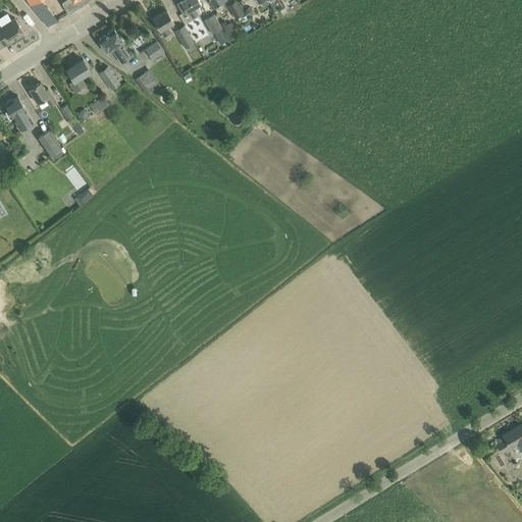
[(28,0),(31,4),(37,0),(65,0),(63,2),(63,3),(68,11),(68,12),(89,0),(28,0)]
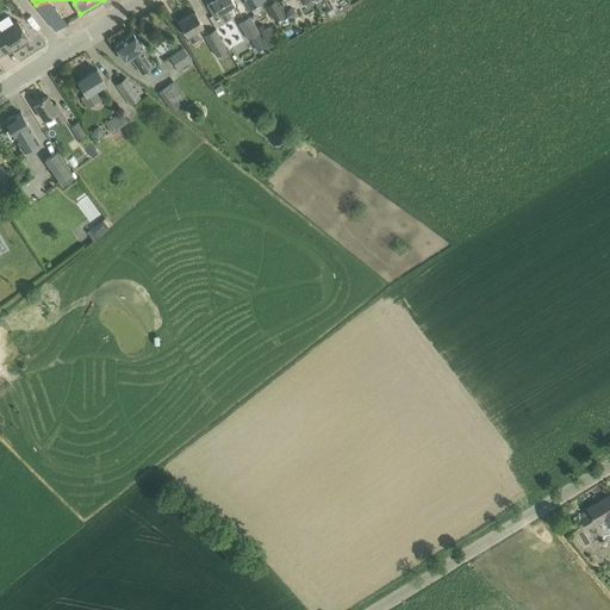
[(215,16),(218,13),(221,12),(225,20),(230,17),(226,8),(235,4),(232,0),(213,0),(211,1),(207,4),(215,16)]
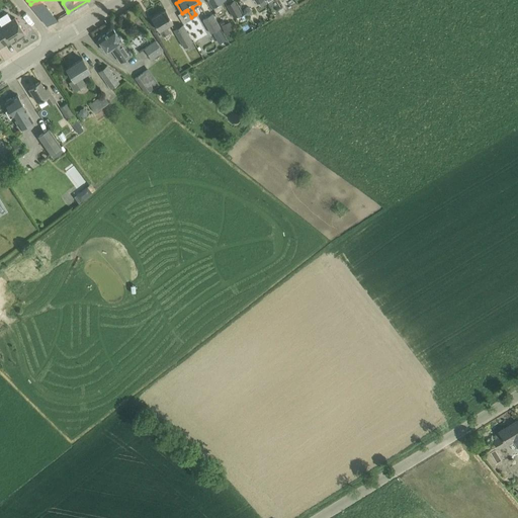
[(208,0),(217,12),(224,8),(220,1),(222,0),(208,0)]
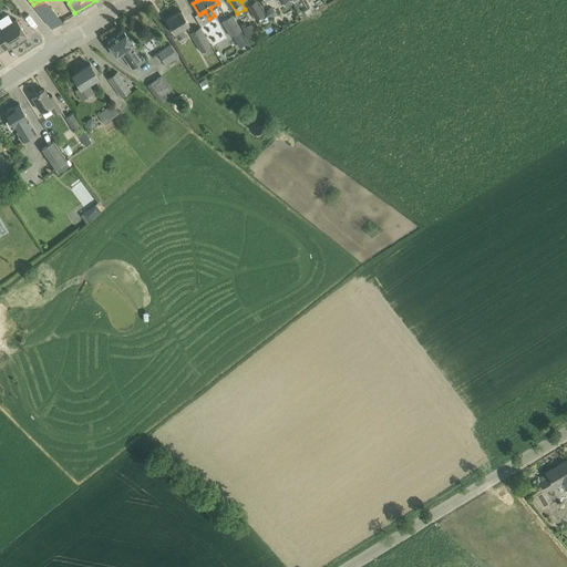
[(264,14),(256,1),(250,4),(257,18),(264,14)]
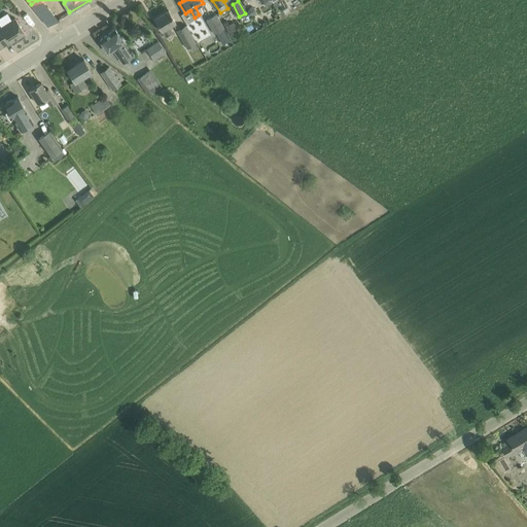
[(154,18),(156,23),(162,31),(166,37),(173,33),(169,27),(176,23),(169,9),(154,18)]
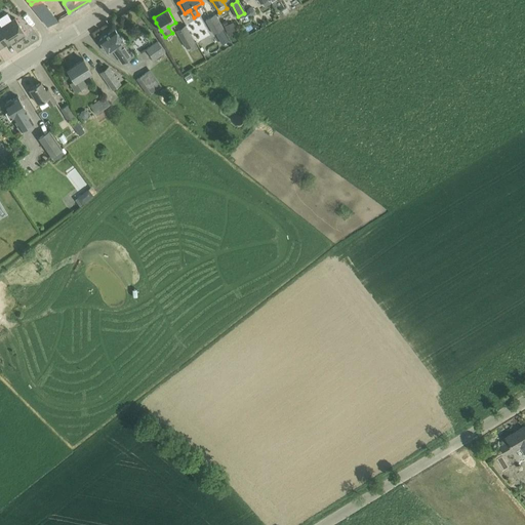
[(215,33),(224,28),(215,13),(205,19),(213,34),(215,33)]
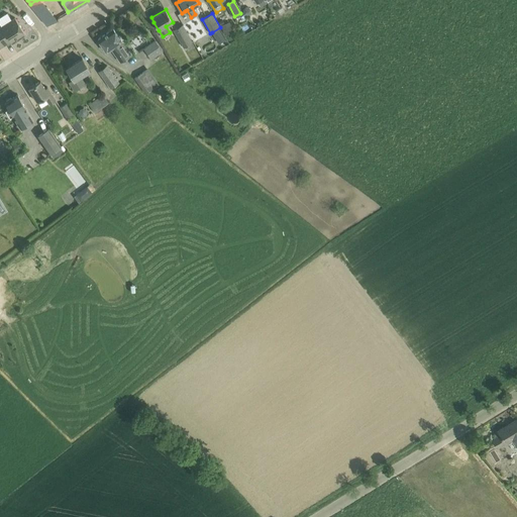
[(15,17),(0,26),(0,37),(4,44),(10,41),(12,43),(26,34),(15,17)]
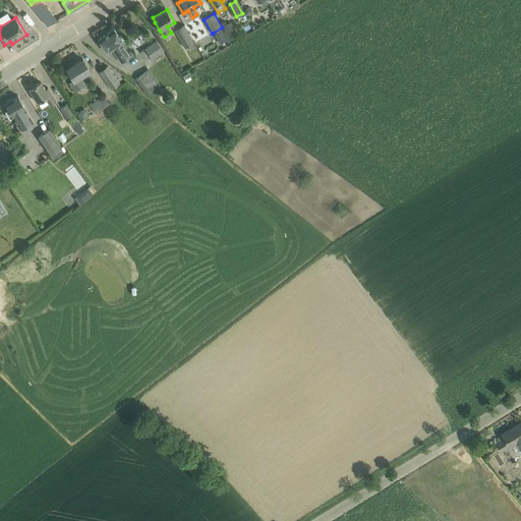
[(223,24),(226,35),(235,32),(231,21),(223,24)]
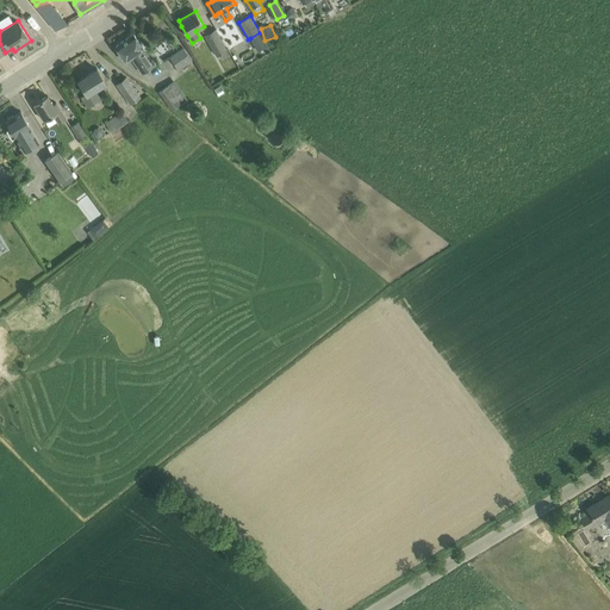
[(204,35),(217,56),(218,55),(222,60),(229,55),(226,50),(228,49),(215,29),(204,35)]
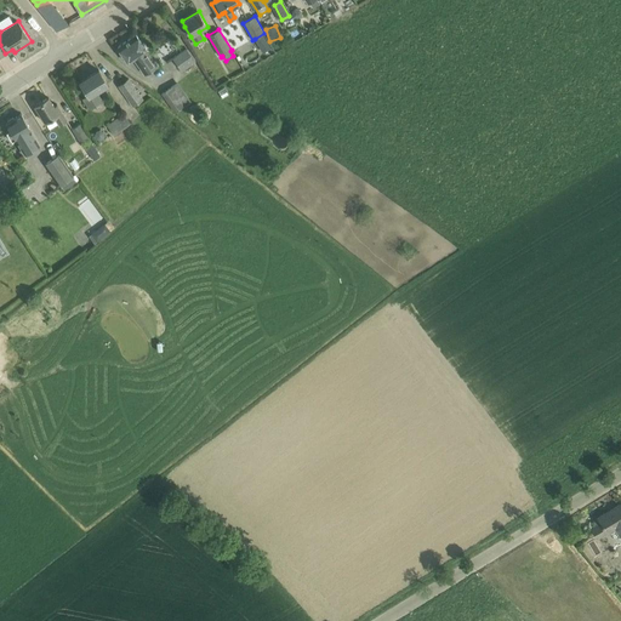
[(147,50),(147,49),(136,34),(118,46),(129,62),(134,58),(146,74),(158,66),(147,50)]
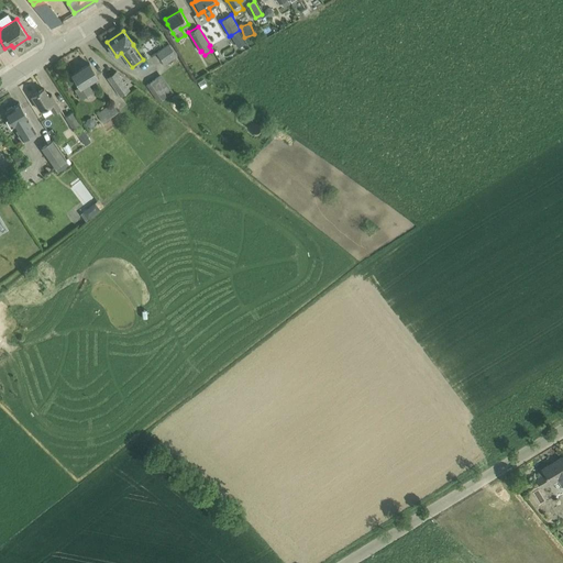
[(168,43),(156,52),(165,65),(177,55),(168,43)]
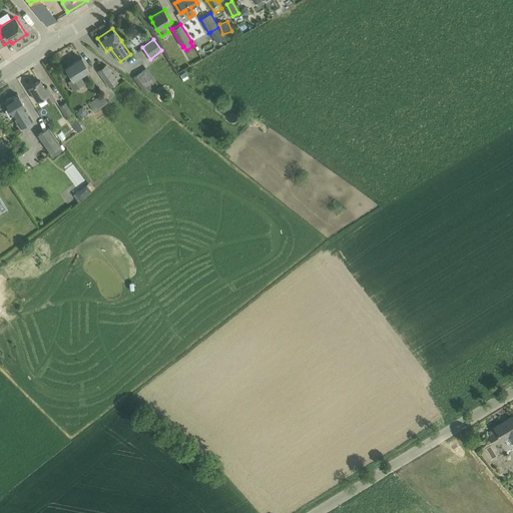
[(66,67),(73,78),(68,81),(74,90),(85,83),(80,75),(89,69),(81,57),(66,67)]
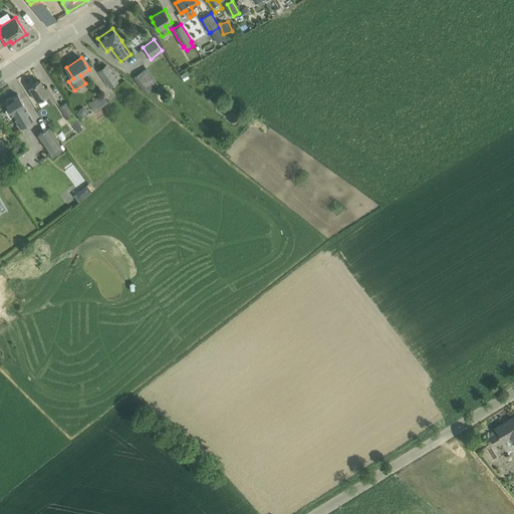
[(98,70),(110,87),(118,81),(106,65),(98,70)]
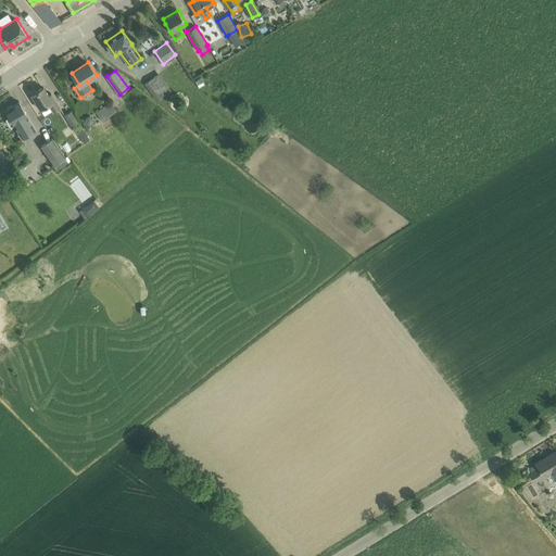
[(156,101),(161,98),(164,103),(174,97),(171,91),(171,90),(159,73),(144,83),(156,101)]
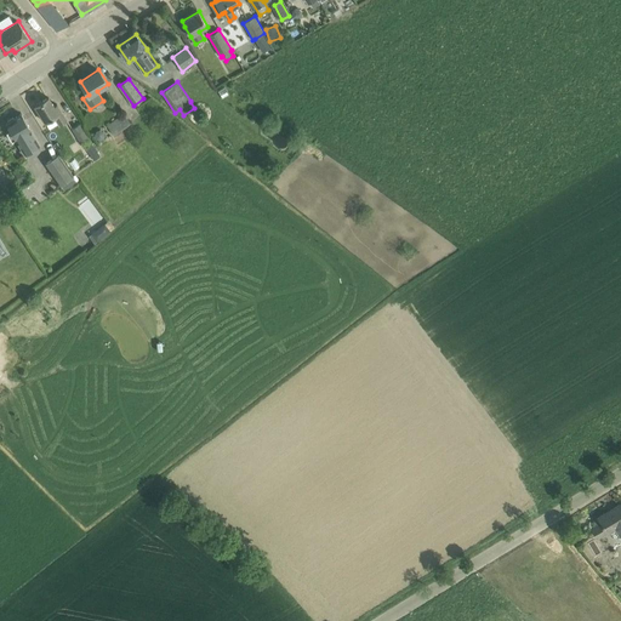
[(35,106),(45,121),(55,117),(60,125),(67,120),(57,103),(53,106),(49,97),(35,106)]
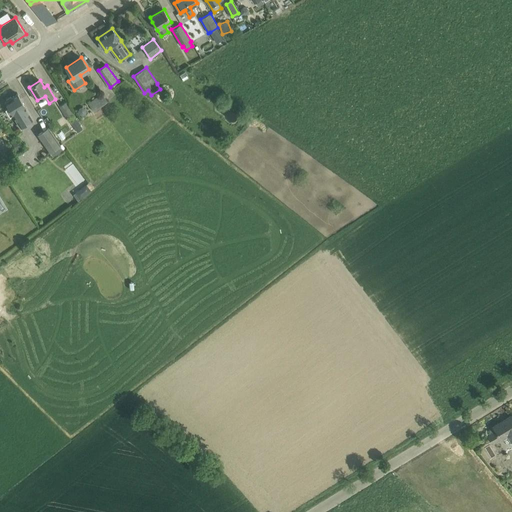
[(20,126),(25,123),(32,119),(25,107),(26,106),(18,93),(5,101),(9,107),(6,109),(10,116),(13,114),(20,126)]
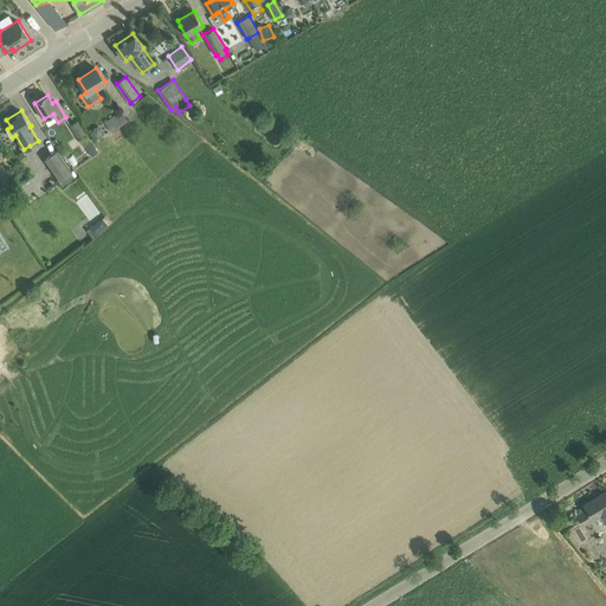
[(128,118),(121,110),(104,122),(110,131),(128,118)]
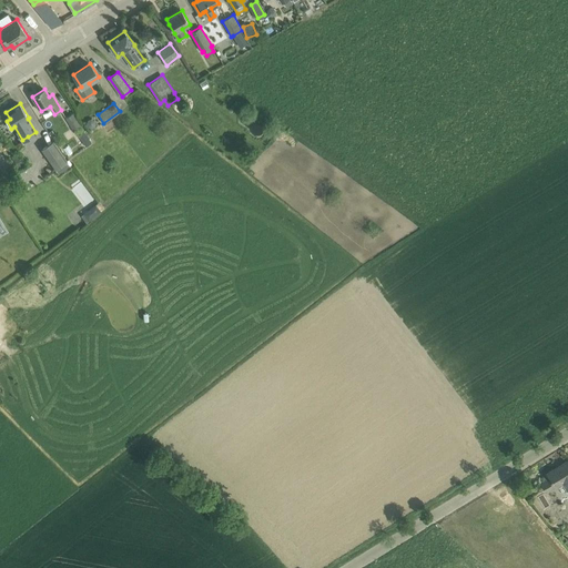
[(73,131),(80,127),(72,113),(66,117),(73,131)]
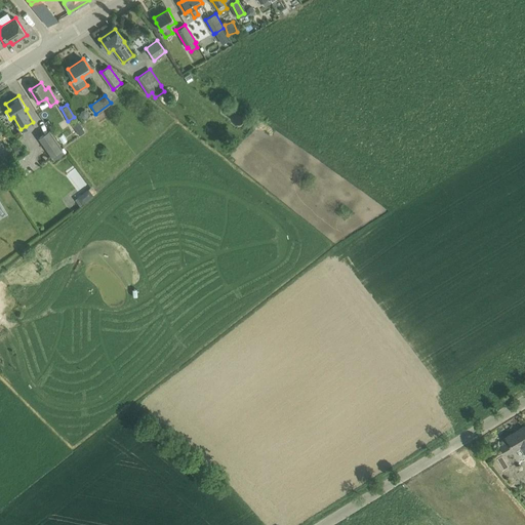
[(48,130),(38,137),(51,156),(62,149),(48,130)]
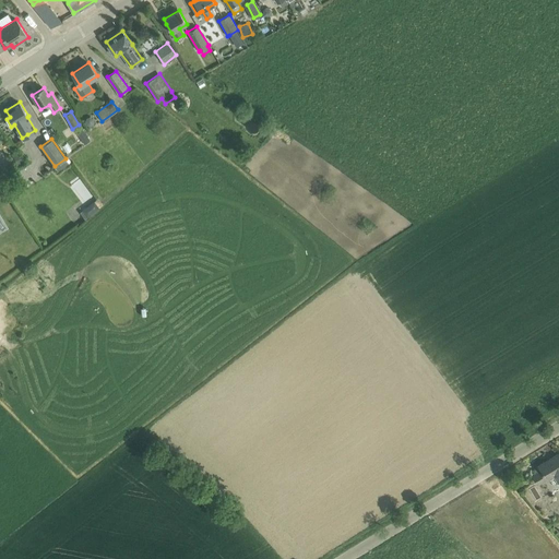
[(23,142),(19,146),(24,153),(28,149),(23,142)]
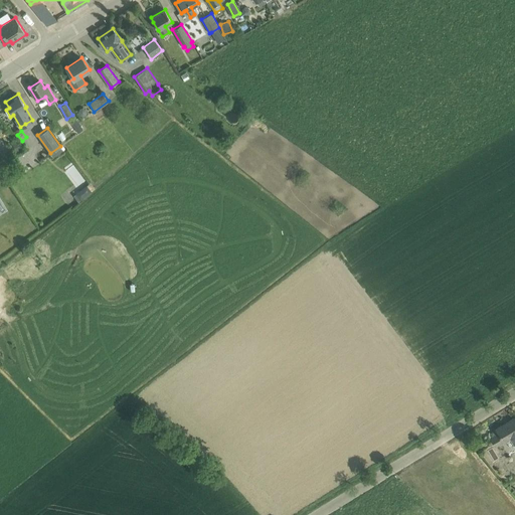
[(20,144),(13,149),(17,154),(23,150),(20,144)]
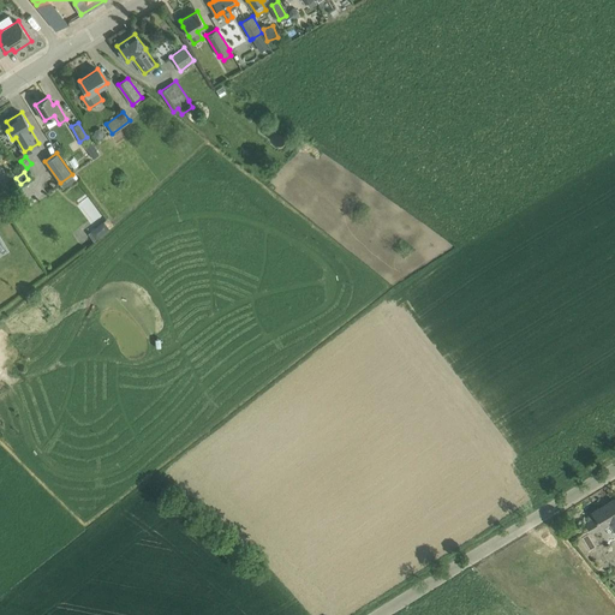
[(13,216),(24,210),(13,193),(3,199),(13,216)]
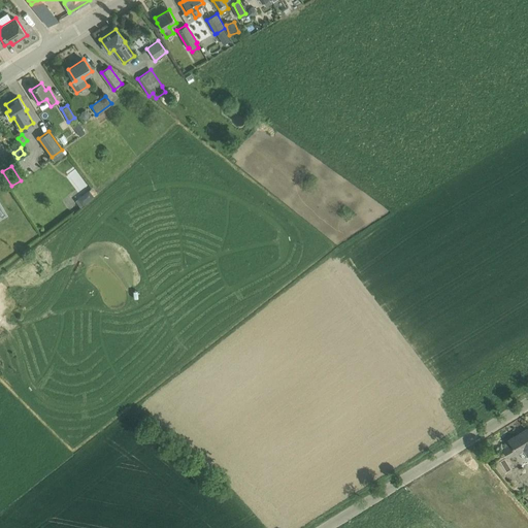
[(86,196),(81,196),(76,200),(79,205),(80,206),(89,200),(88,199),(86,196)]
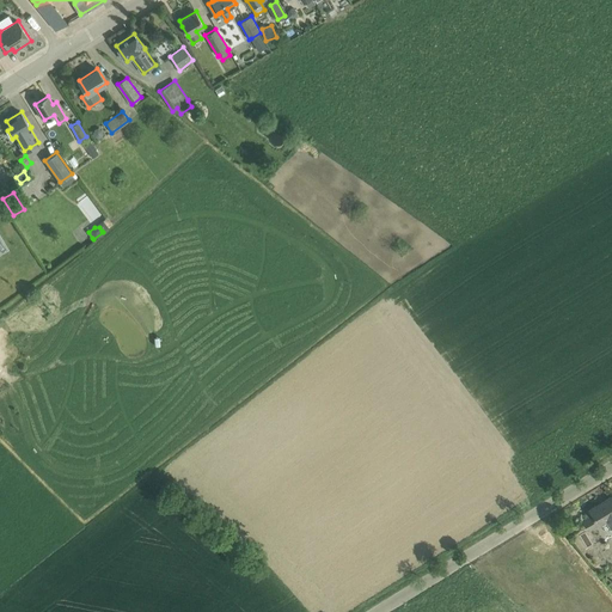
[(585,521),(589,528),(599,522),(600,524),(607,520),(611,528),(611,495),(591,509),(594,515),(585,521)]
